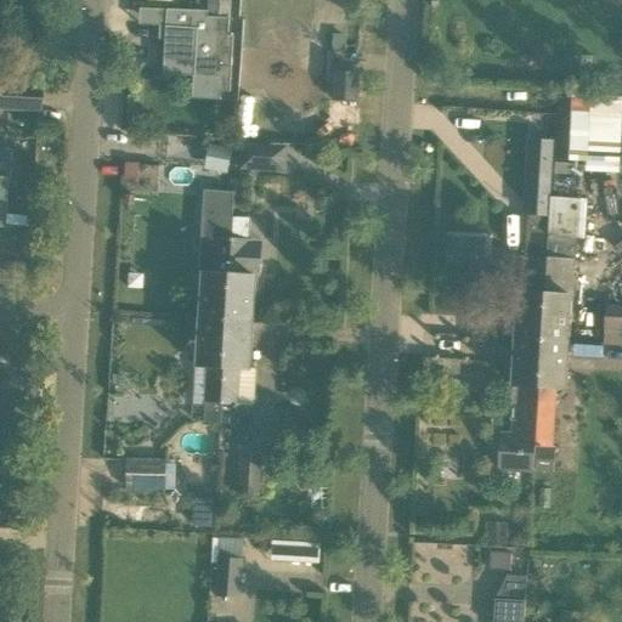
[(208,0),(208,12),(208,17),(228,18),(230,0),(208,0)]
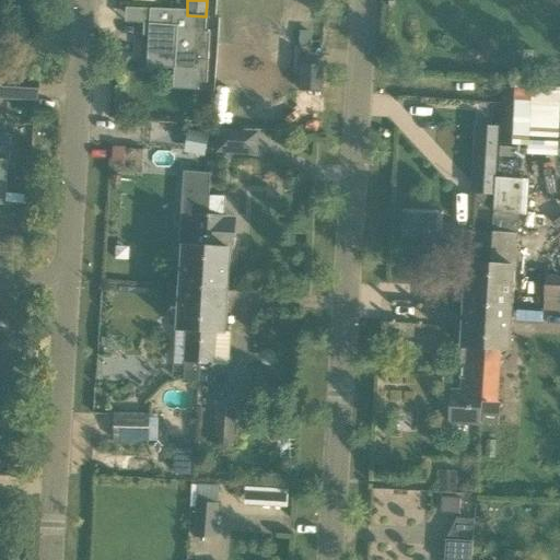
[(187,11),(150,9),(147,68),(198,70),(197,83),(207,83),(209,37),(205,37),(206,16),(187,15),(187,11)]
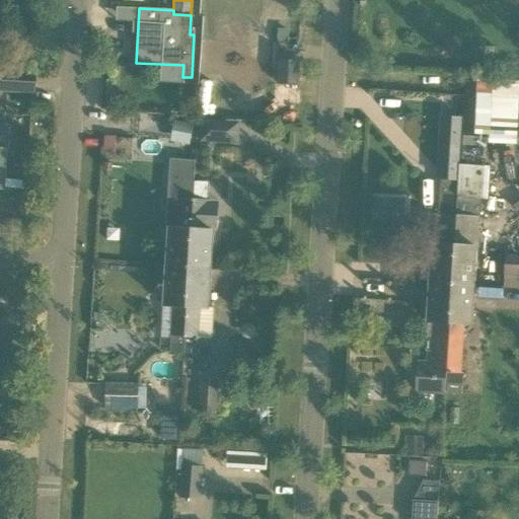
[(299,62),(279,61),(278,84),(297,85),(299,62)]
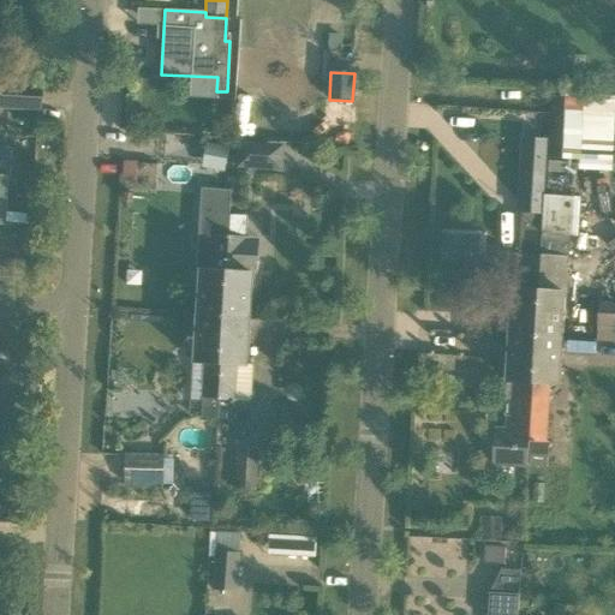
[(0,107),(13,108),(37,111),(39,87),(15,84),(0,83),(0,107)]
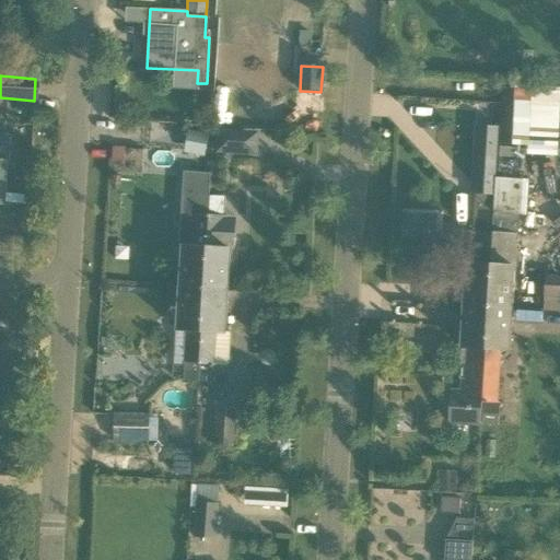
[(558,126),(559,115),(559,104),(559,100),(559,89),(559,86),(528,85),(504,83),(502,114),(501,113),(499,141),(539,144),(540,125),(558,126)]
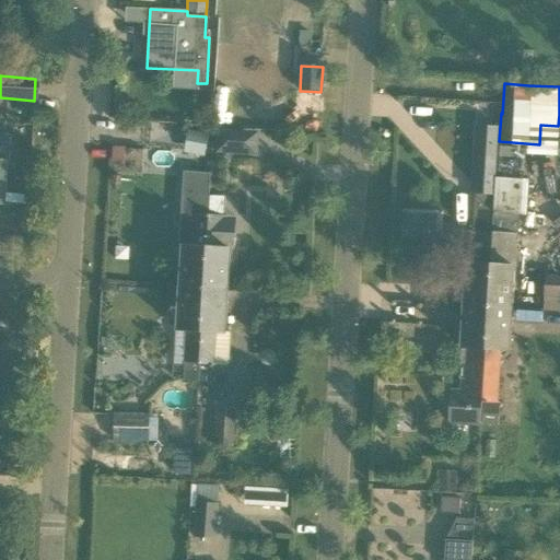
[(475,125),(471,194),(476,194),(475,207),(493,209),(496,178),(499,127),(475,125)]
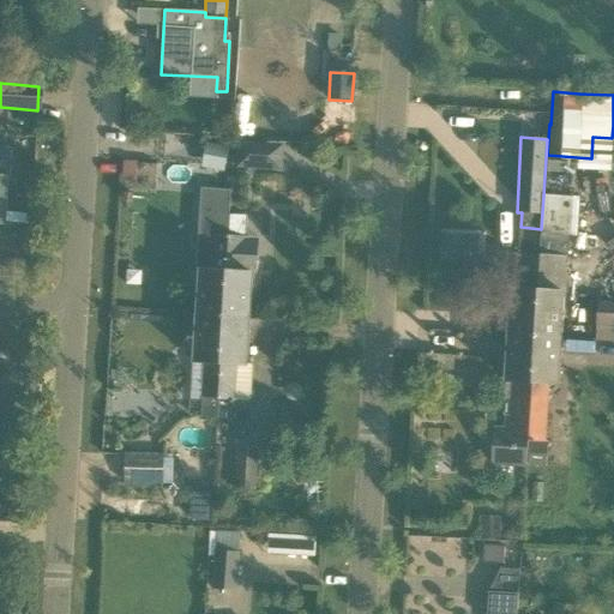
[(236,154),(236,166),(253,167),(282,169),(283,145),(254,143),(238,142),(236,154)]
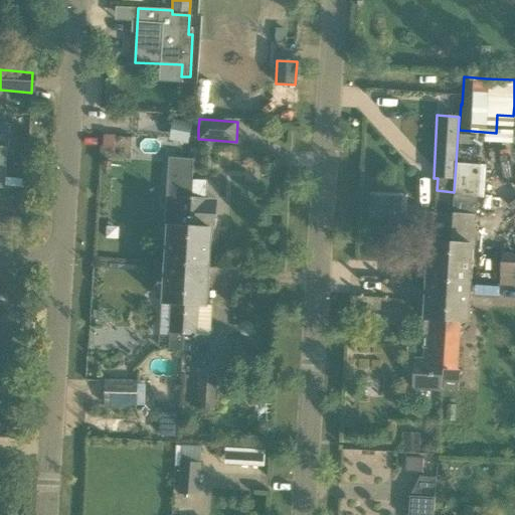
[(187,143),(190,123),(170,120),(167,140),(187,143)]
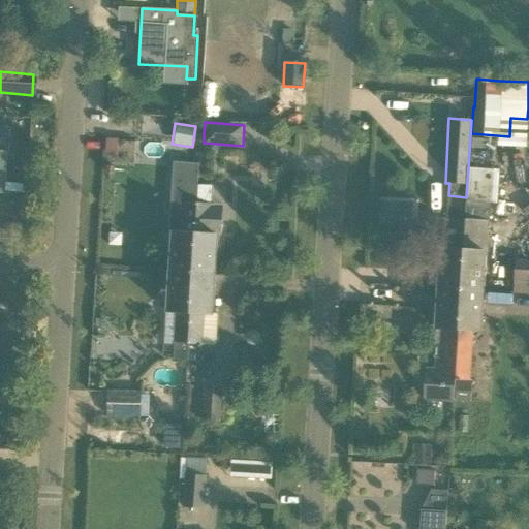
[(192,273),(198,185),(197,185),(198,164),(174,162),(169,234),(173,235),(170,272),(192,273)]
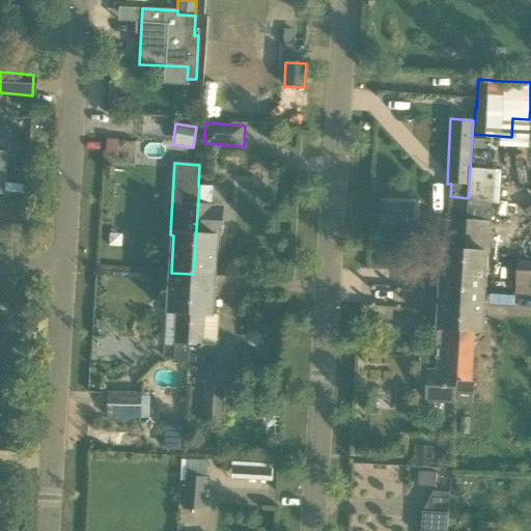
[(1,168),(0,179),(11,179),(11,169),(1,168)]
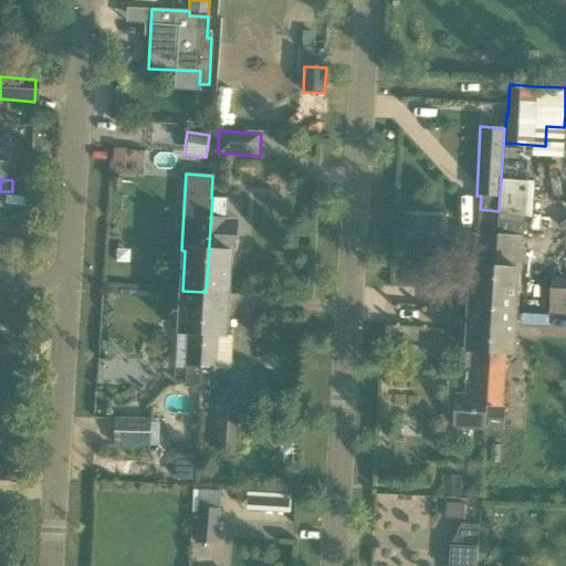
[(501,180),(499,211),(498,236),(493,310),(517,312),(520,271),(521,271),(524,215),(532,216),(533,182),(501,180)]
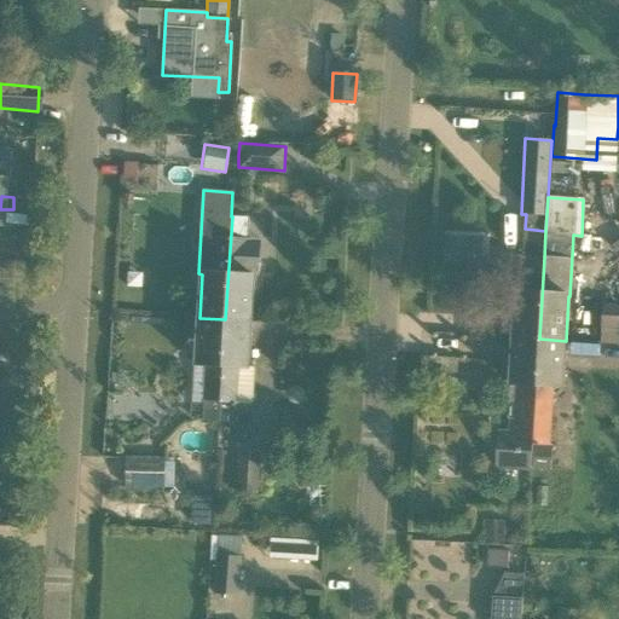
[(232,217),(225,319),(253,322),(255,277),(254,277),(254,275),(258,273),(259,264),(255,261),(255,259),(260,259),(261,242),(247,241),(248,218),(232,217)]
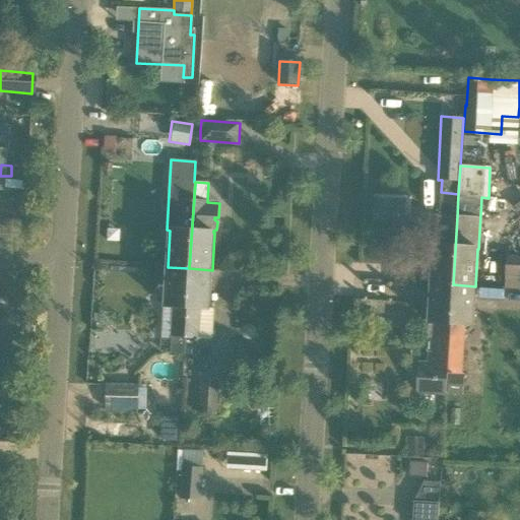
[(441,192),(439,215),(457,216),(458,194),(441,192)]
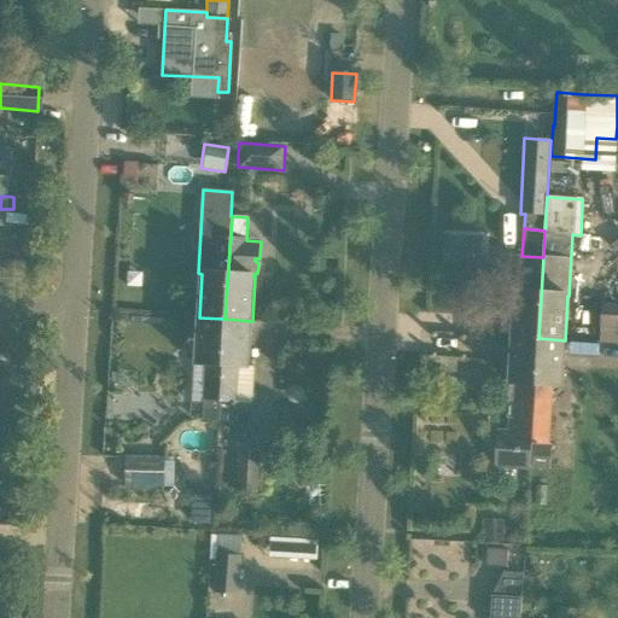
[(485,260),(484,231),(444,232),(444,261),(485,260)]
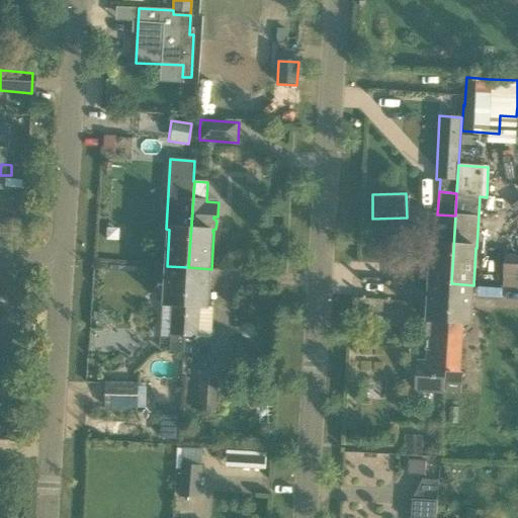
[(433,214),(429,282),(451,283),(455,216),(437,214),(433,214)]
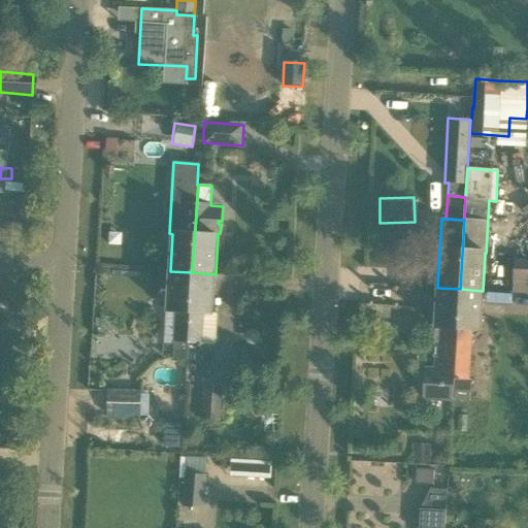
[(527,259),(515,259),(513,279),(527,281),(527,259)]
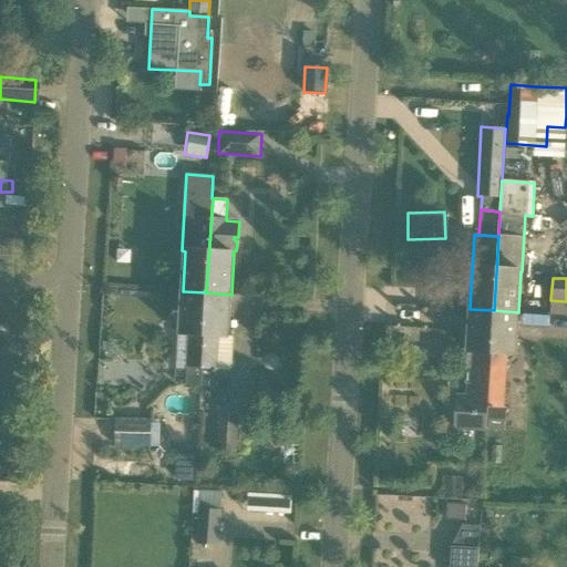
[(202,368),(206,292),(183,291),(179,333),(189,333),(186,385),(202,387),(203,368),(202,368)]
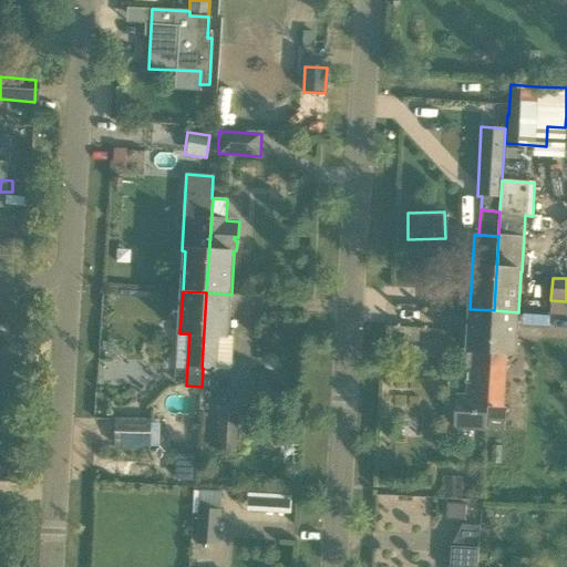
[(203,368),(232,370),(233,337),(228,336),(232,295),(206,292),(202,368),(203,368)]
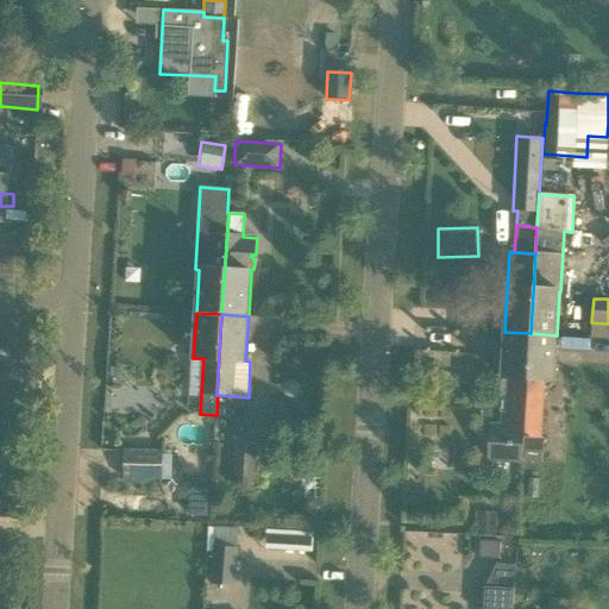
[(522,462),(525,438),(523,438),(531,333),(504,332),(502,377),(506,377),(502,426),(489,425),(488,459),(522,462)]
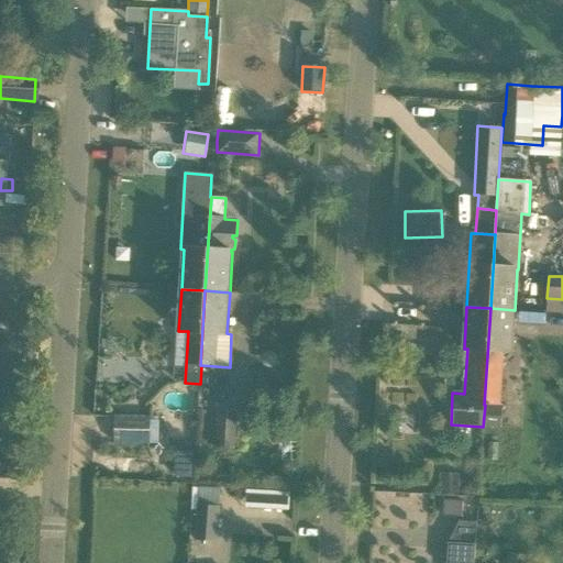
[(512,351),(515,310),(490,308),(484,405),(485,405),(500,406),(504,351),(512,351)]
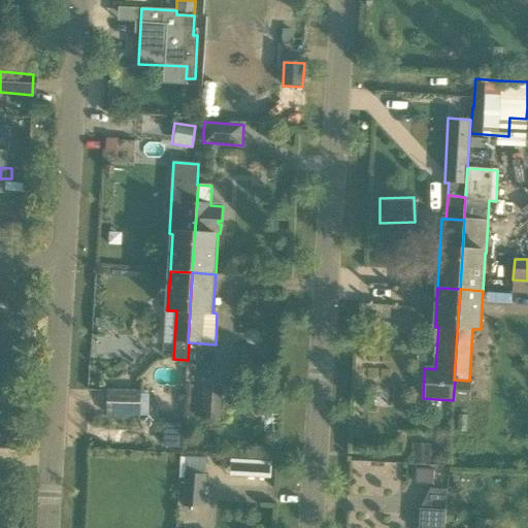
[(360,303),(359,329),(375,330),(376,304),(363,303),(360,303)]
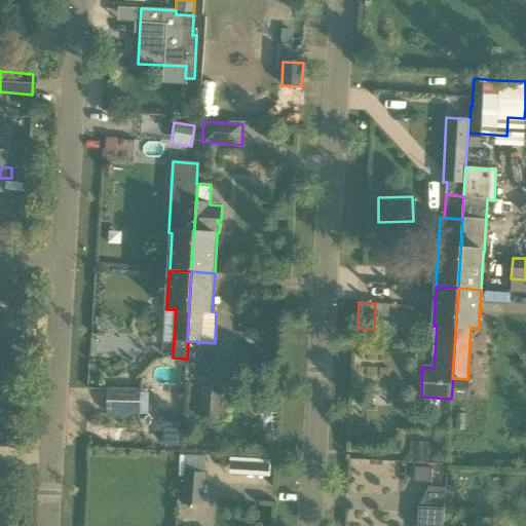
[(219,418),(221,385),(204,384),(202,417),(219,418)]
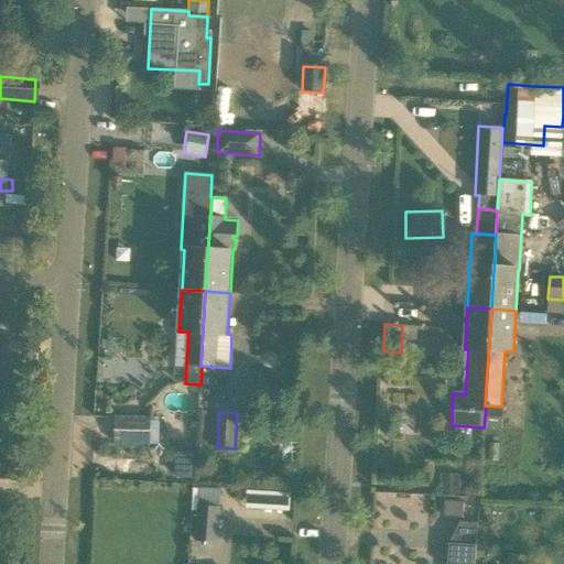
[(160,416),(150,416),(116,416),(115,444),(149,444),(150,431),(160,432),(160,416)]
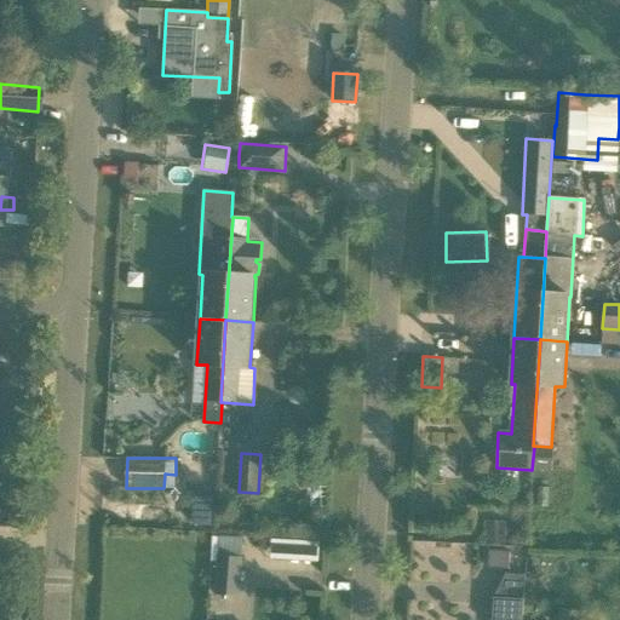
[(194,495),(191,524),(211,526),(213,497),(194,495)]
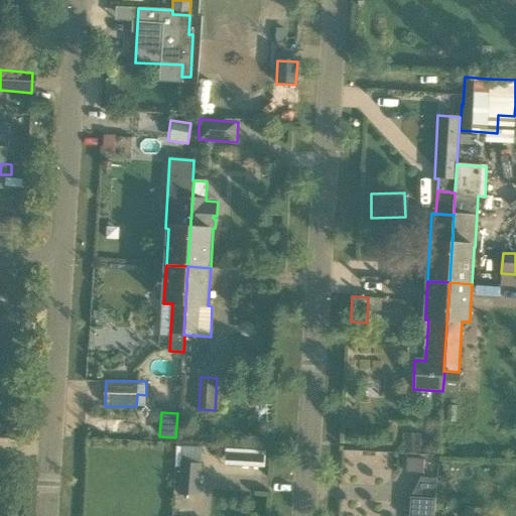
[(176,494),(199,495),(201,446),(178,445),(176,494)]
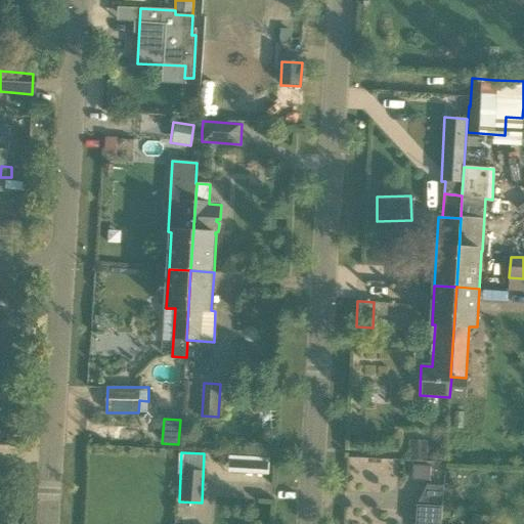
[(441,523),(442,507),(417,505),(416,523),(441,523)]
